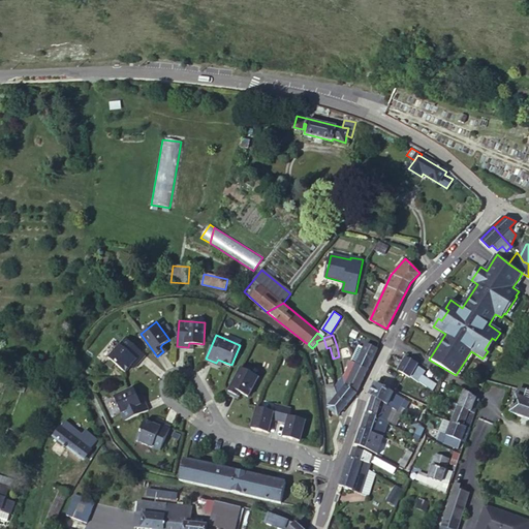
[(138,363),(146,354),(126,337),(110,356),(125,371),(131,364),(135,360),(138,363)]
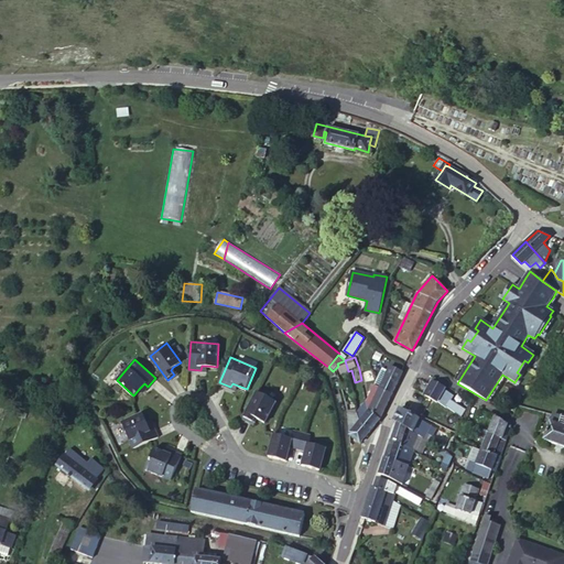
[(337,364),(338,366),(342,373),(348,371),(345,360),(337,364)]
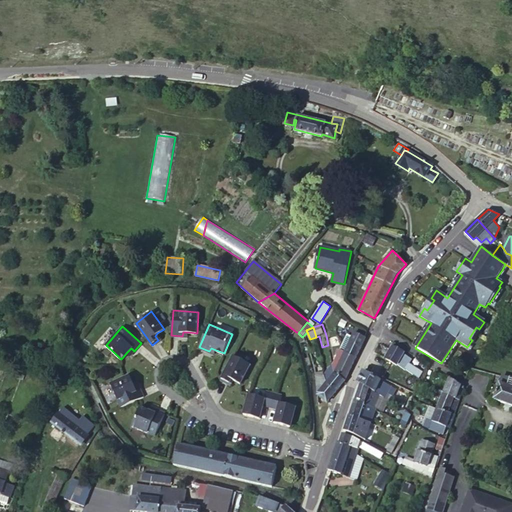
[(356,357),(365,338),(354,332),(352,337),(344,352),(356,357)]
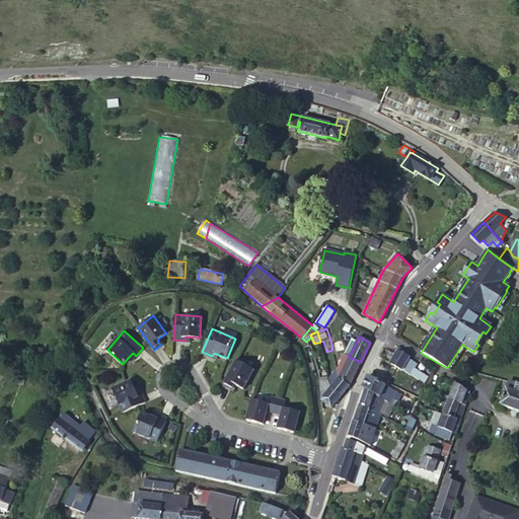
[(345,355),(349,357),(357,342),(352,339),(345,355)]
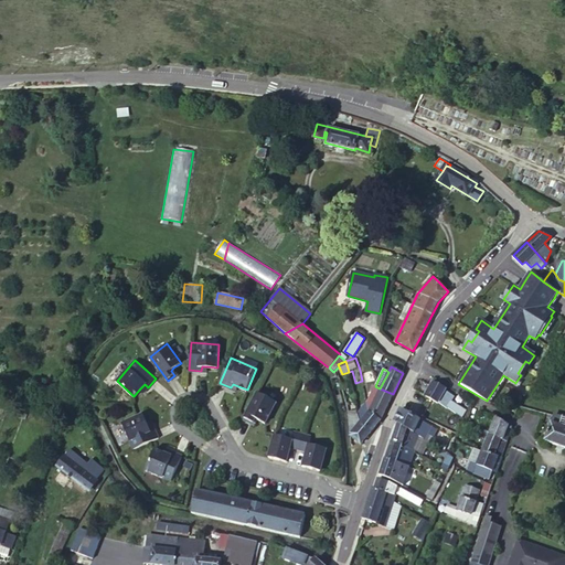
[(425,376),(417,390),(424,394),(432,381),(425,376)]
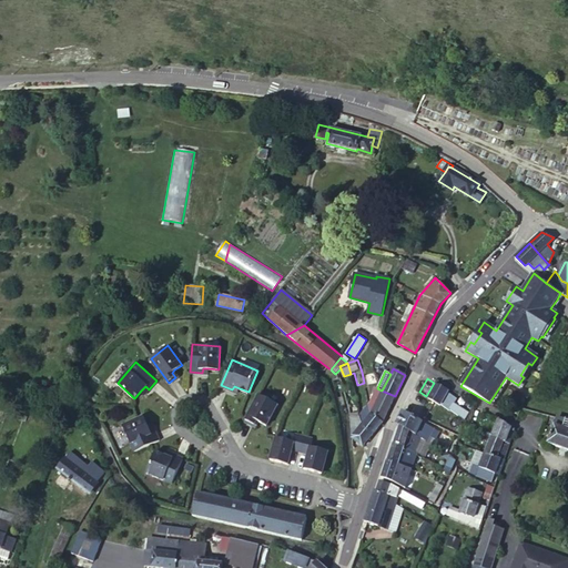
[(434,383),(426,396),(440,404),(449,411),(449,409),(458,415),(462,408),(458,406),(460,402),(450,395),(452,393),(434,383)]
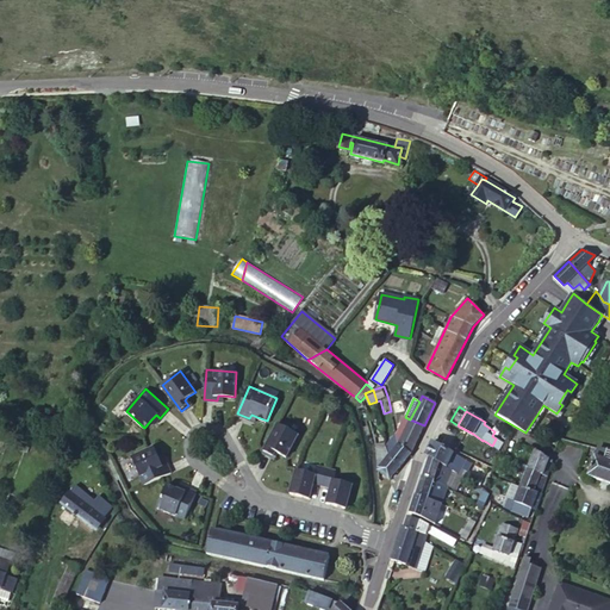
[(397,436),(398,444),(410,419),(405,417),(397,435),(397,436)]
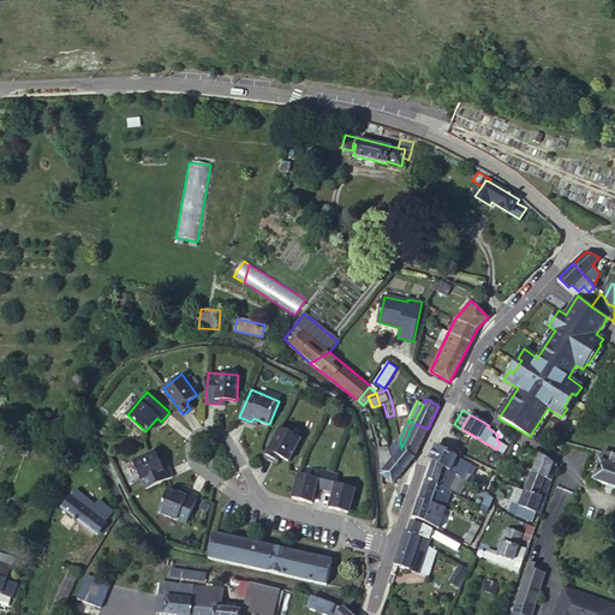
[(401,448),(413,458),(428,429),(413,423),(401,448)]
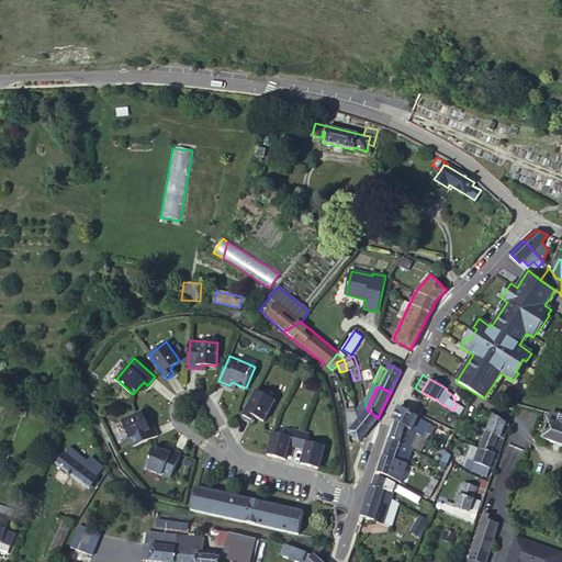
[(276,400),(257,390),(243,416),(250,420),(254,415),(257,416),(263,420),(276,400)]
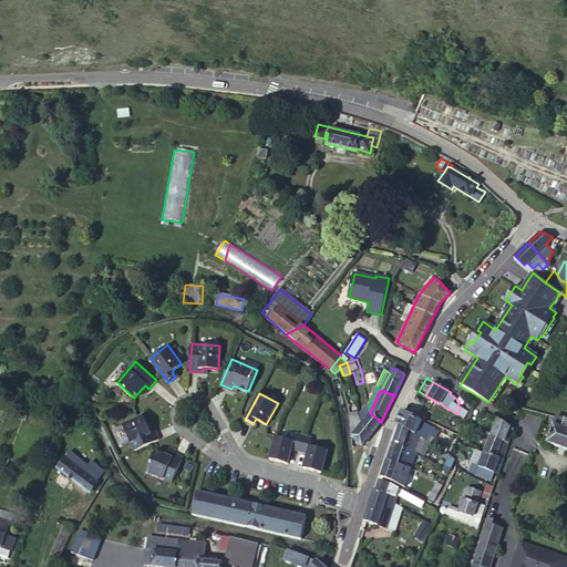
[(361,425),(370,413),(369,405),(359,416),(361,425)]
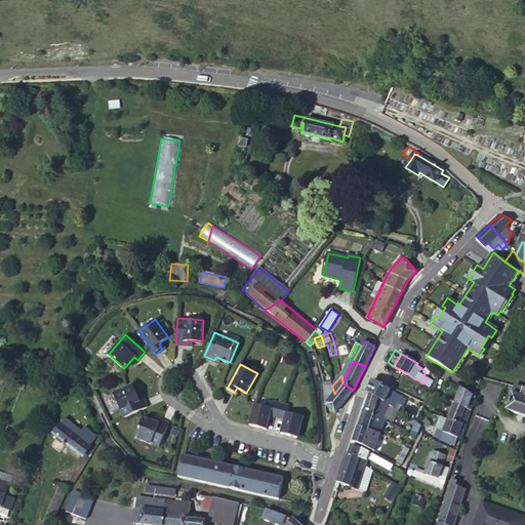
[(434,381),(427,377),(423,384),(430,388),(434,381)]
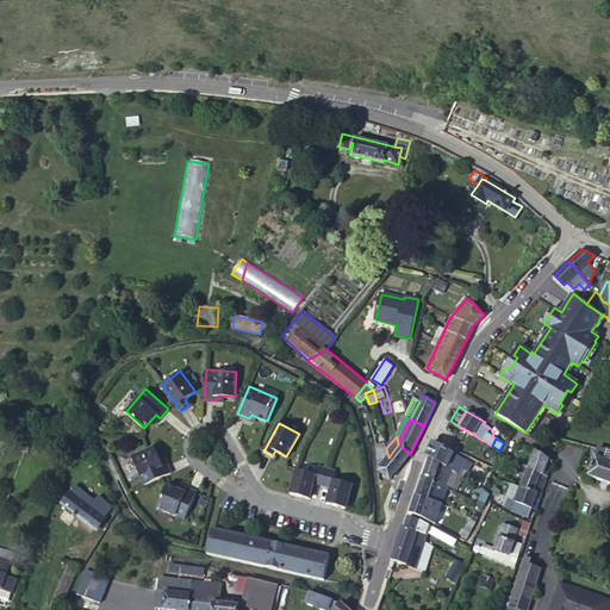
[(472,464),(433,441),(425,455),(429,456),(453,471),(458,473),(461,467),(468,472),(472,464)]
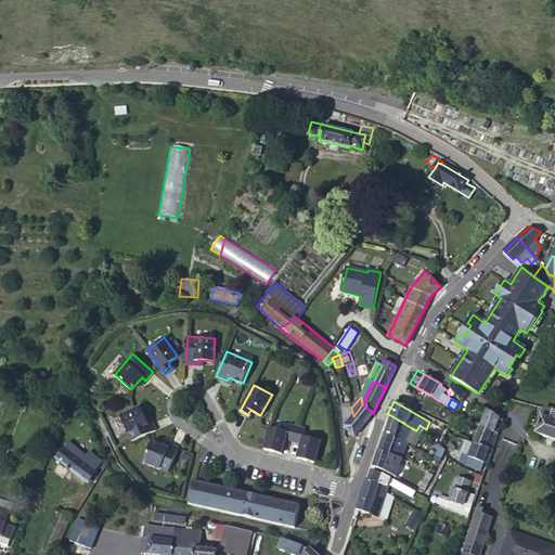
[(363,425),(373,413),(362,404),(353,416),(363,425)]
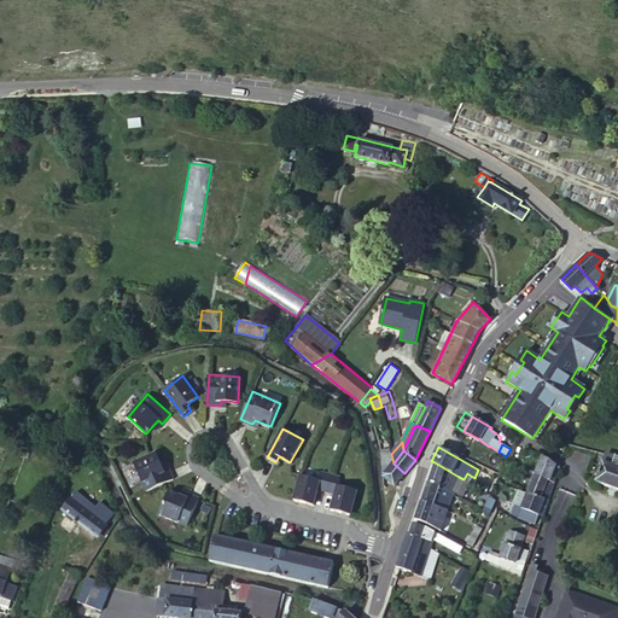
[(156,452),(133,462),(146,490),(173,478),(168,466),(163,467),(161,461),(156,452)]
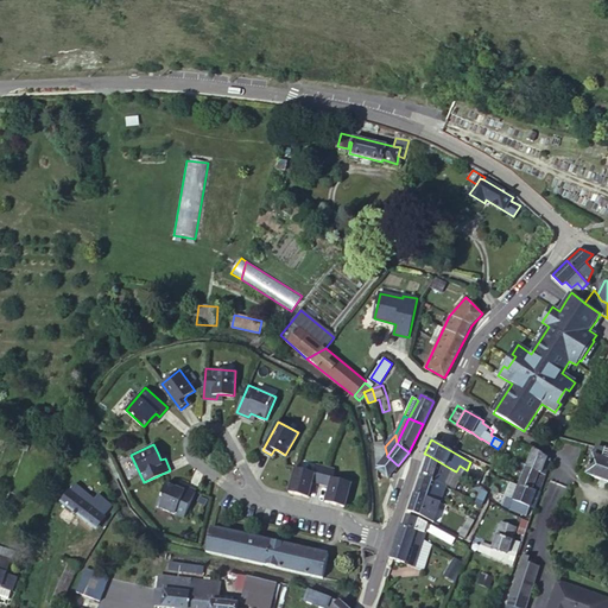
[(387,477),(398,466),(387,456),(385,447),(375,448),(377,468),(387,477)]
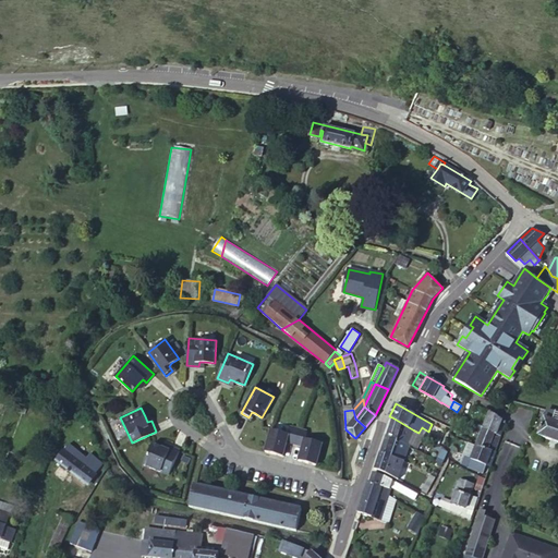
[(557,412),(546,410),(537,435),(557,441),(557,412)]
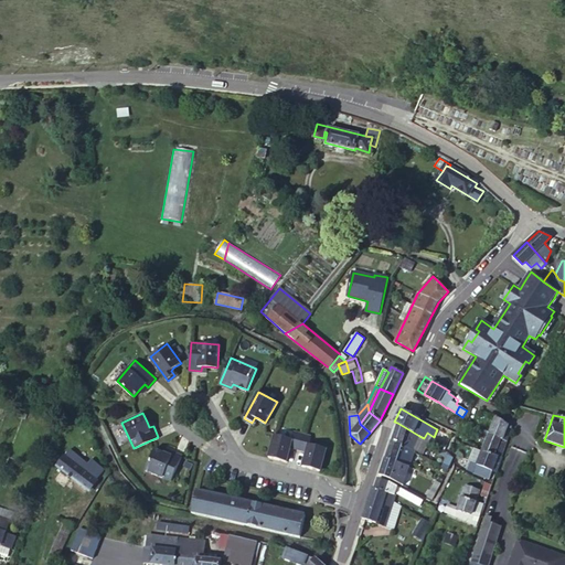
[(511,426),(496,417),(482,452),(500,459),(511,426)]
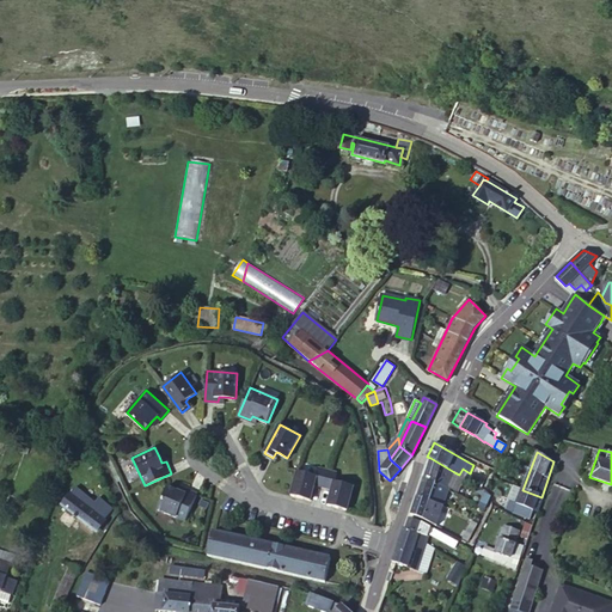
[(454,472),(430,458),(423,478),(435,483),(436,483),(447,487),(454,472)]
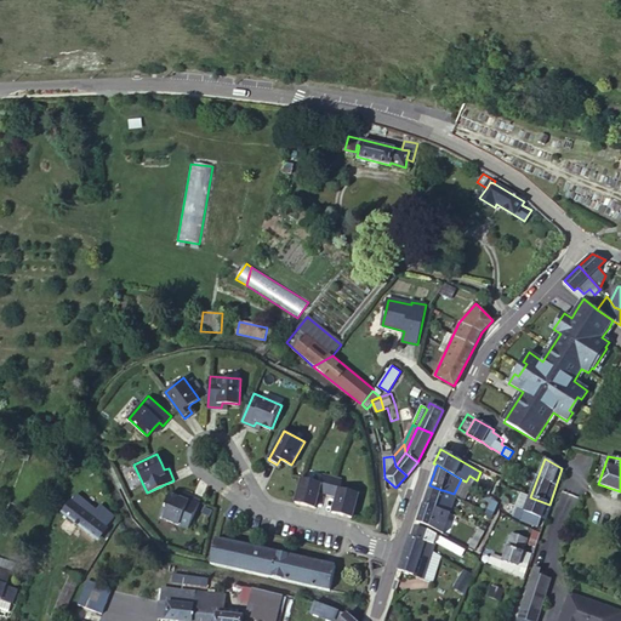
[(329,493),(332,477),(323,474),(322,482),(302,477),(295,502),(315,507),(319,491),(329,493)]
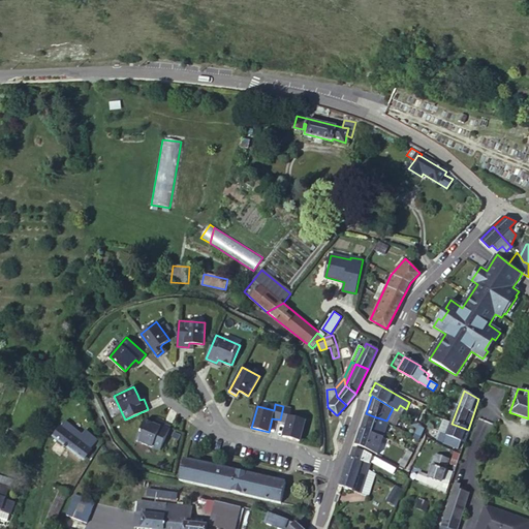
[(291,408),(283,406),(280,419),(287,423),(283,436),(300,440),(306,419),(289,415),(291,408)]
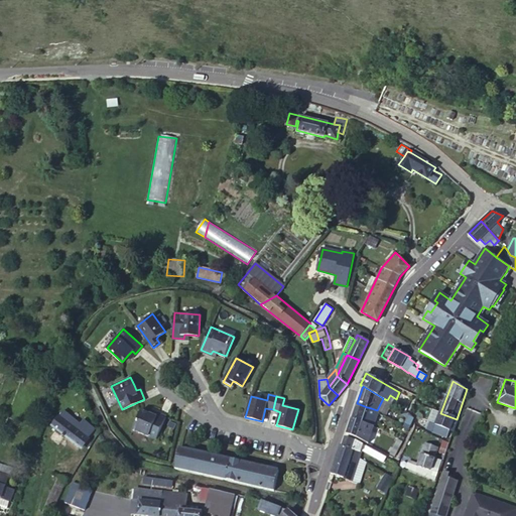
[(382,412),(387,400),(383,398),(377,410),(382,412)]
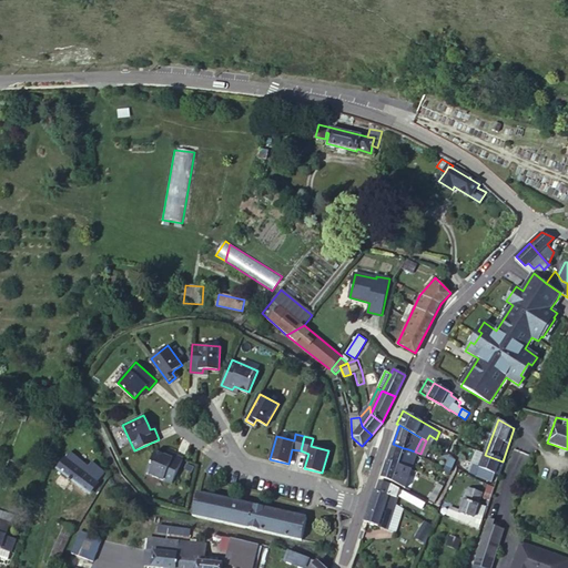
[(404,448),(393,444),(387,460),(411,469),(414,462),(407,458),(409,452),(404,448)]
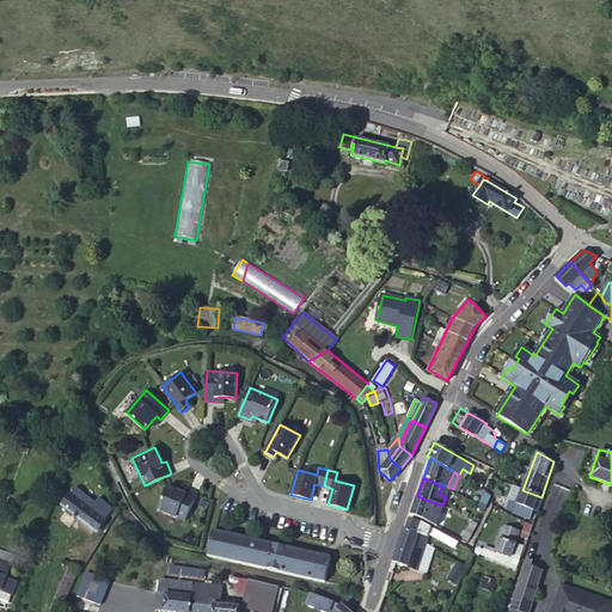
[(167,487),(158,510),(187,522),(199,494),(185,489),(184,494),(178,491),(167,487)]
